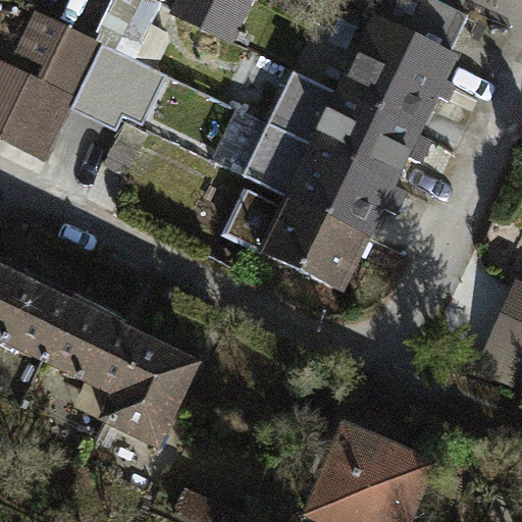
[(192,0),(177,31),(239,60),(262,11),(237,0),(192,0)]
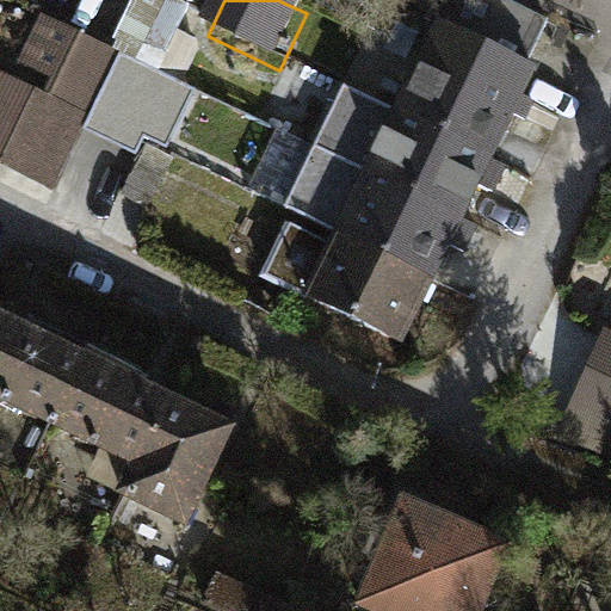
[(37,14),(7,75),(0,72),(0,164),(44,185),(111,50),(37,14)]
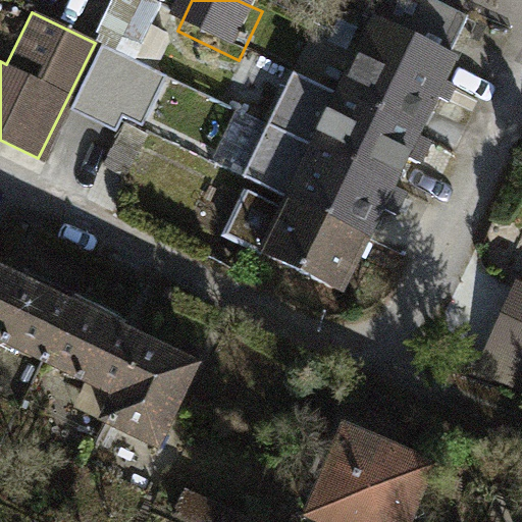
[(259,255),(342,295),(457,60),(374,19),(259,255)]
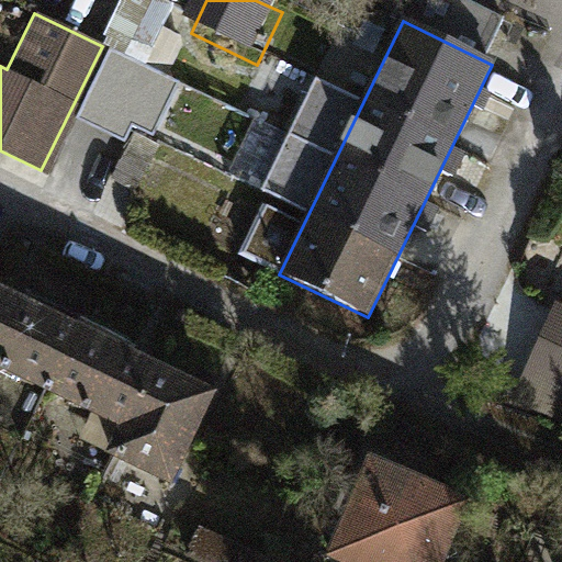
[(0,371),(125,429),(113,457),(176,485),(220,393),(0,290),(0,371)]
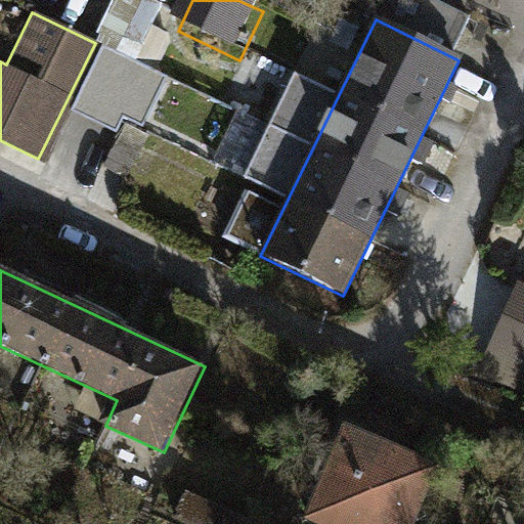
[(523,297),(500,350),(523,360),(523,297)]
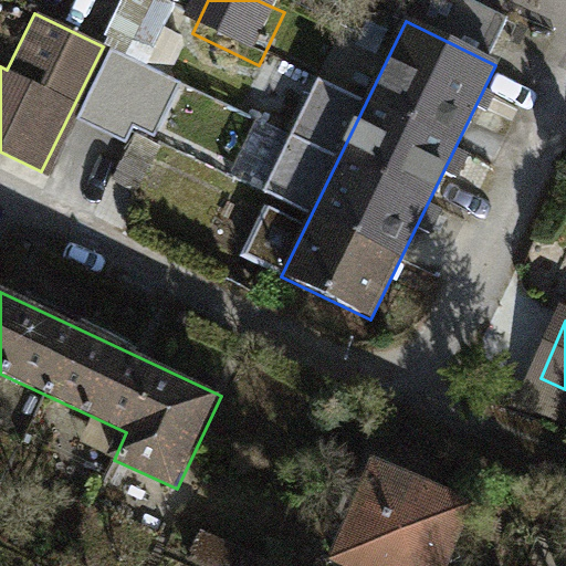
[(375,464),(334,558),(350,565),(444,565),(470,505),(375,464)]
